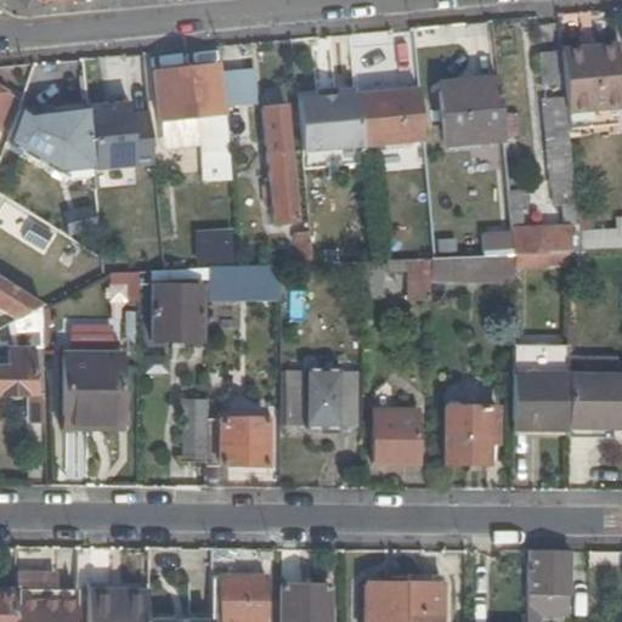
[(621,105),(621,69),(620,50),(586,52),(584,47),(561,49),(563,50),(565,84),(567,108),(567,111),(621,105)]
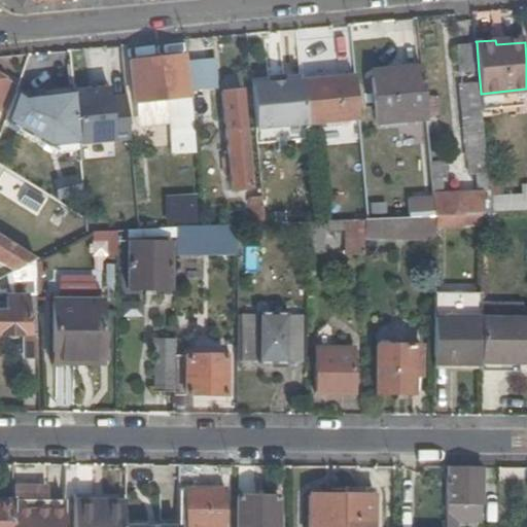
[(479,71),(477,42),(457,44),(460,72),(479,71)]
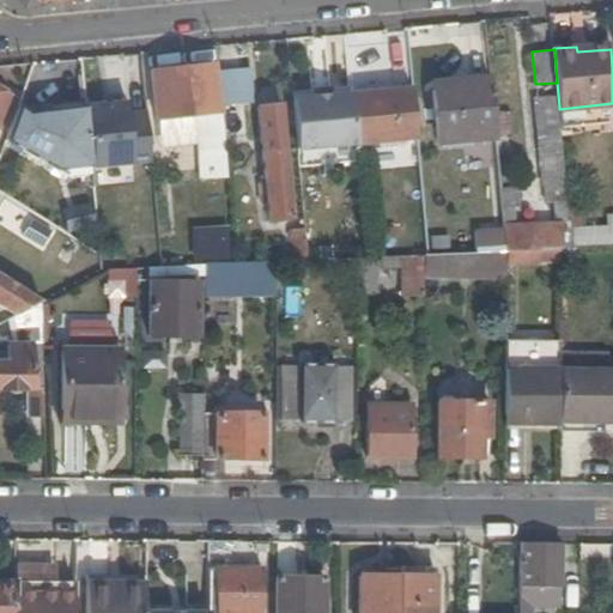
[(225,137),(224,111),(218,111),(213,64),(170,67),(171,74),(152,77),(153,90),(157,119),(206,113),(208,138),(225,137)]
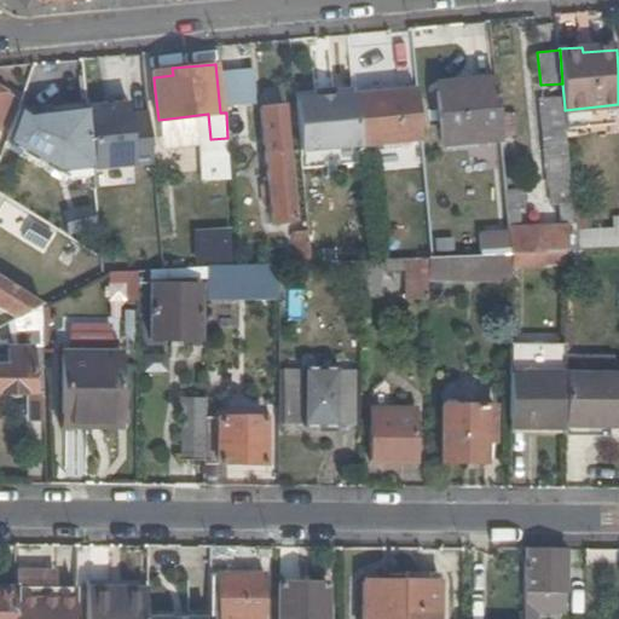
[(173,75),(172,68),(146,71),(149,91),(155,91),(154,77),(173,75)]
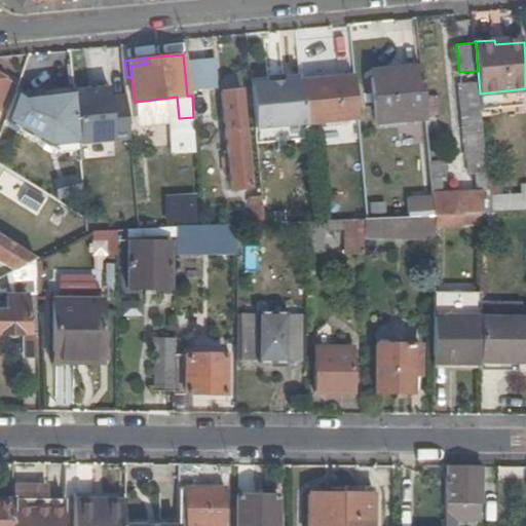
[(187,60),(188,89),(216,88),(215,59),(187,60)]
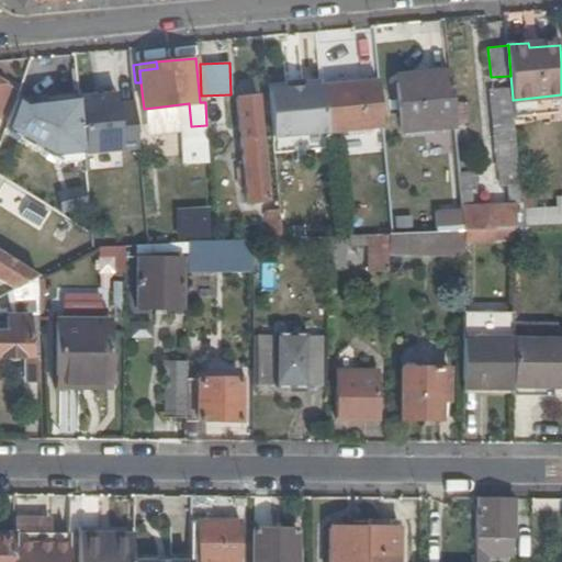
[(453,105),(449,65),(426,67),(427,77),(395,78),(398,125),(454,121),(453,105)]
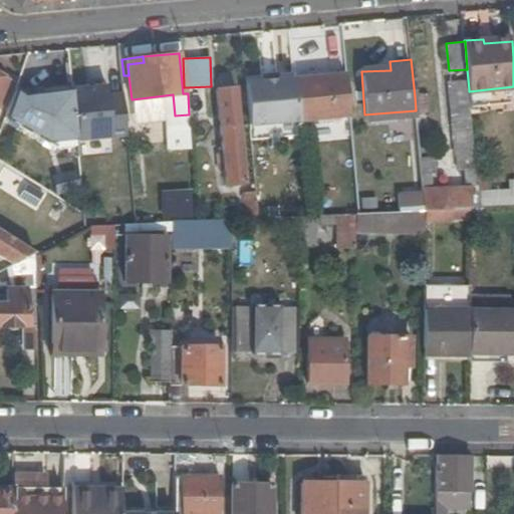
[(350,126),(346,73),(295,77),(299,120),(299,125),(309,124),(308,111),(339,109),(340,127),(350,126)]
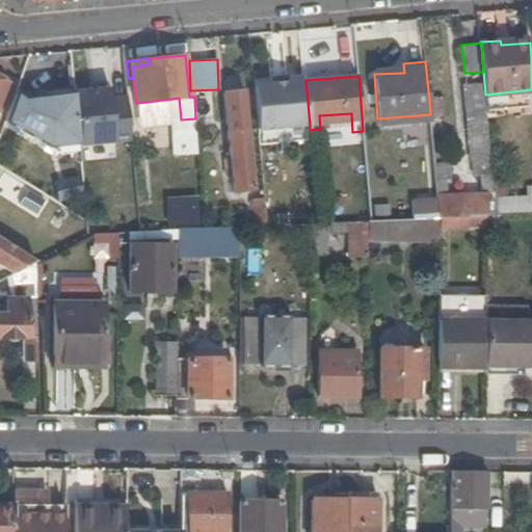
[(0,102),(11,84),(0,77),(0,102)]
